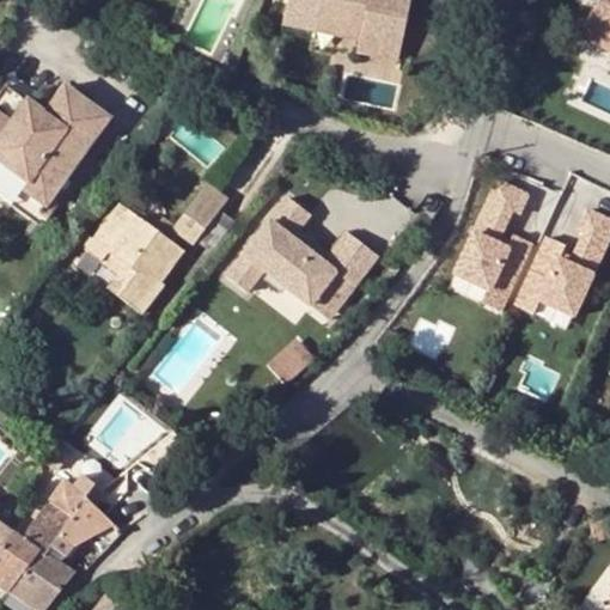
[(334,0),(331,5),(373,26),(365,41),(359,52),(397,72),(435,0),(334,0)]
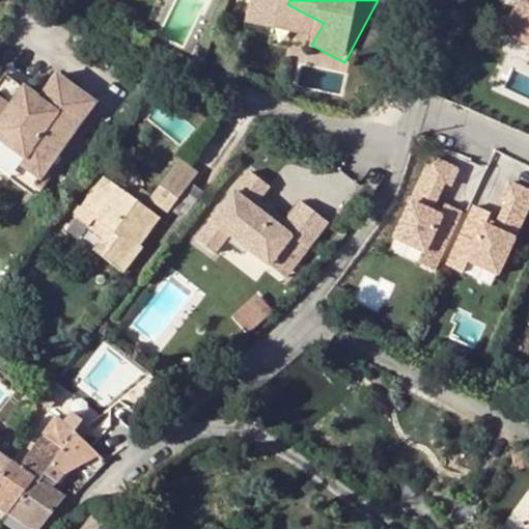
[(523,0),(507,36),(528,47),(528,0),(523,0)]
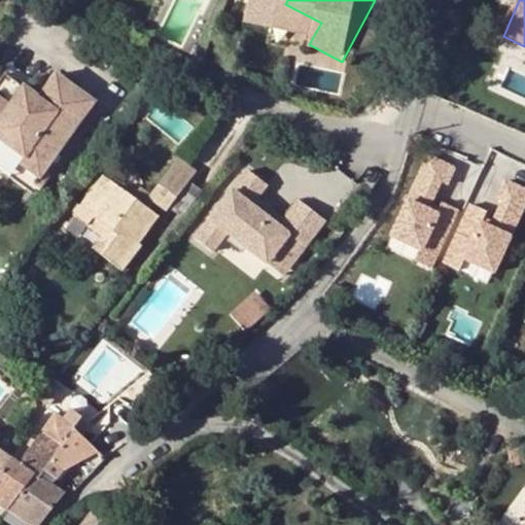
[(321,23),(285,4),(279,16),(314,35),(321,23)]
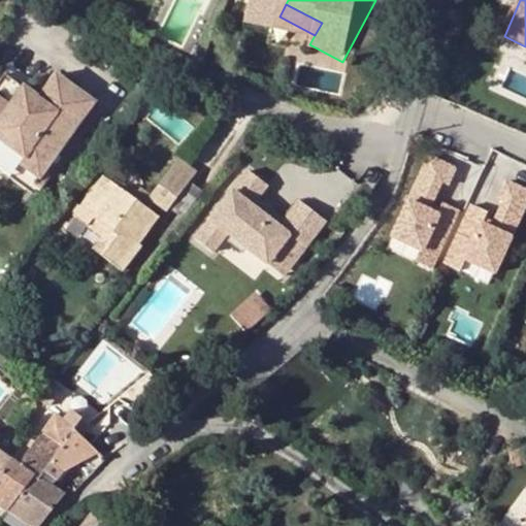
[(8,71),(0,83),(0,165),(34,189),(98,99),(59,70),(42,96),(8,71)]
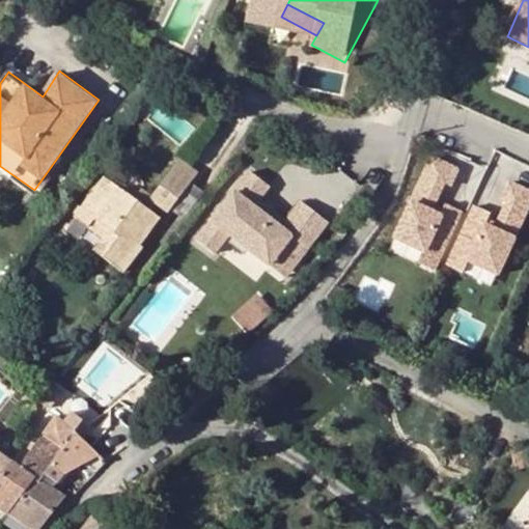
[(436,157),(397,237),(425,250),(420,261),(436,269),(463,210),(446,202),(441,214),(433,211),(447,183),(453,186),(461,169),(436,157)]
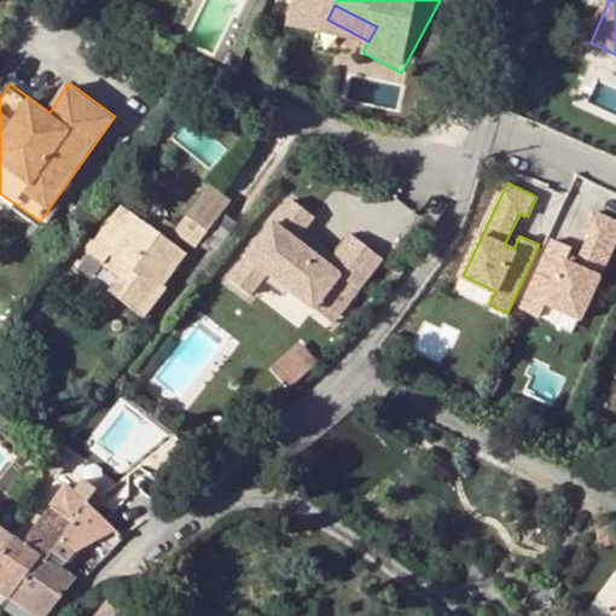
[(209,186),(178,230),(175,232),(184,238),(196,247),(230,202),(209,186)]
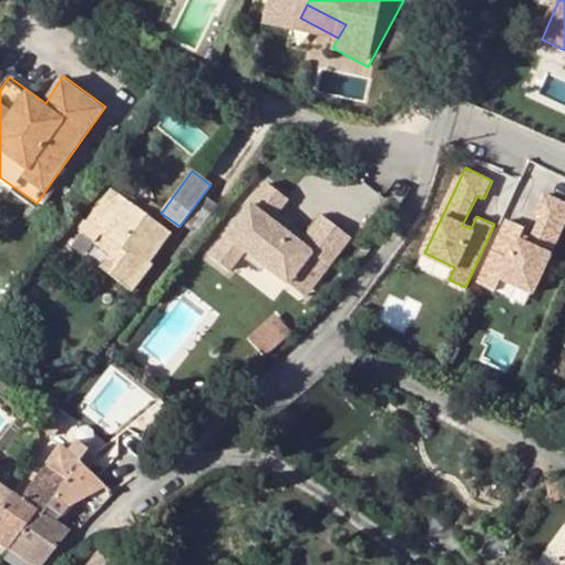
[(269,182),(213,255),(230,269),(247,247),(290,280),(304,263),(321,276),(351,235),(324,214),(307,236),(277,213),(289,197),(269,182)]
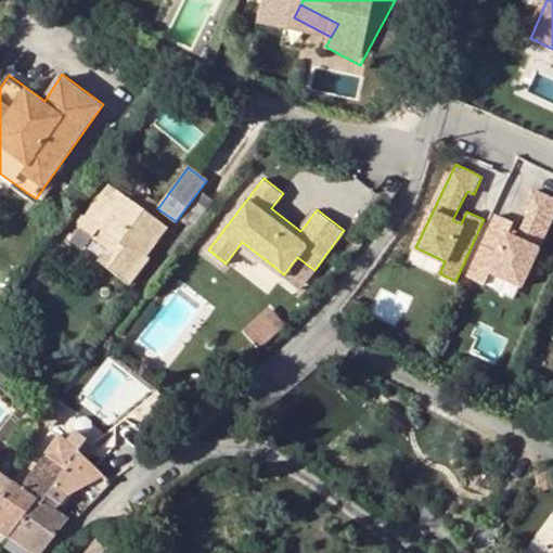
[(150,218),(123,197),(107,187),(79,226),(94,236),(98,230),(114,241),(110,247),(101,260),(129,282),(146,257),(144,255),(164,229),(157,224),(150,218)]
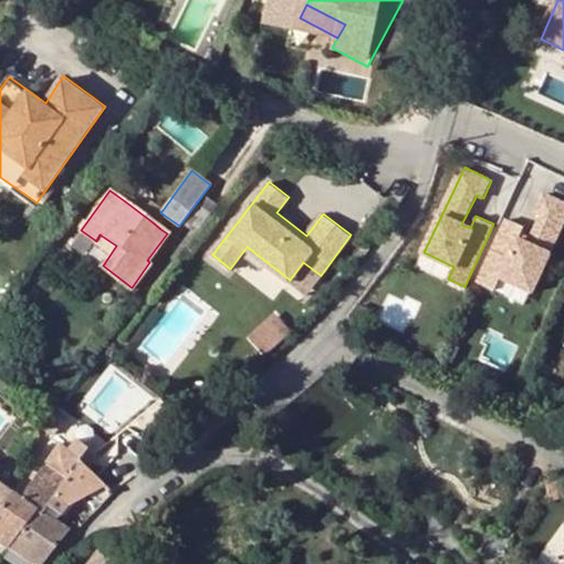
[(508,218),(479,281),(495,289),(501,277),(532,290),(563,221),(563,201),(544,192),(536,210),(543,212),(529,243),(519,239),(524,226),(508,218)]
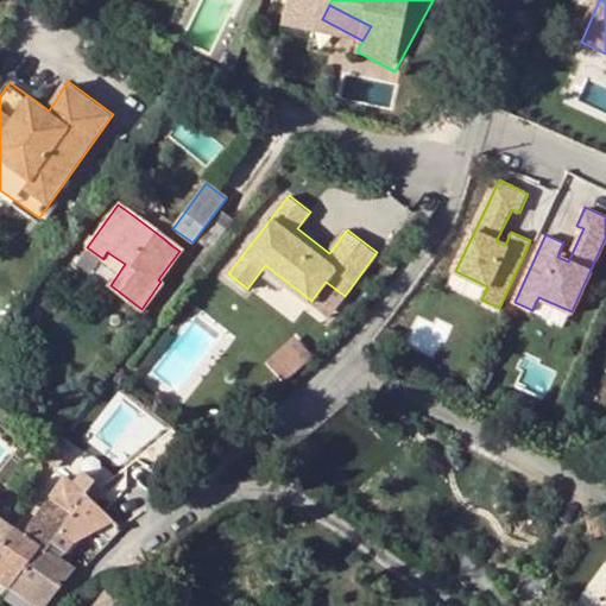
[(139,210),(134,216),(164,239),(172,228),(175,226),(163,216),(158,222),(139,210)]
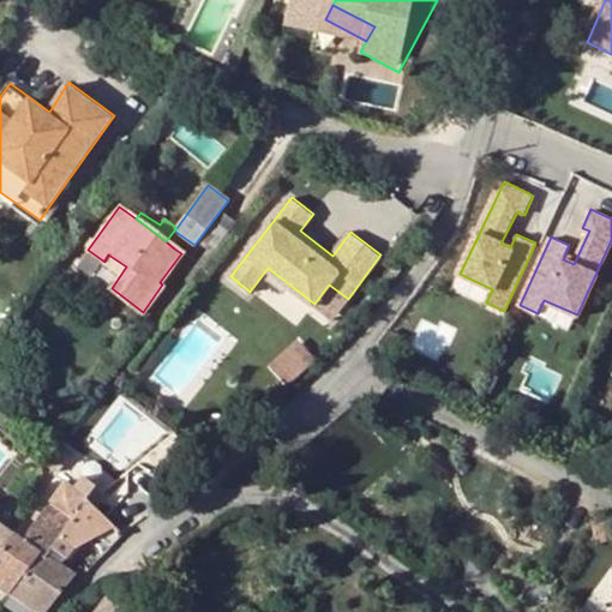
[(166,241),(174,249),(183,237),(174,231),(166,241)]
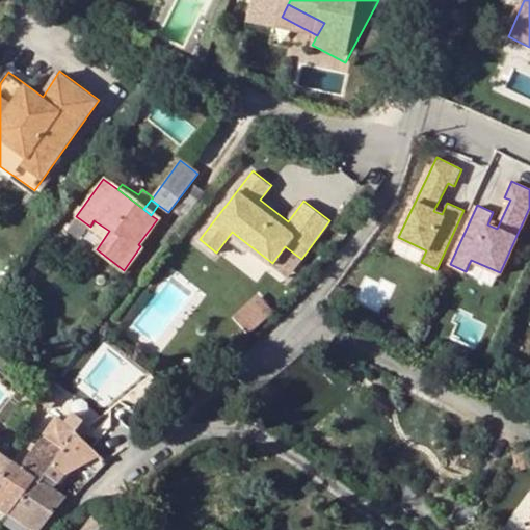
[(109,231),(94,220),(90,227),(105,237),(109,231)]
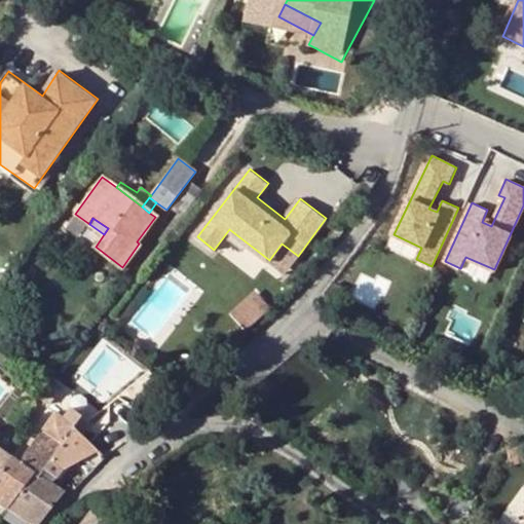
[(282,244),(269,260),(286,272),(298,256),(282,244)]
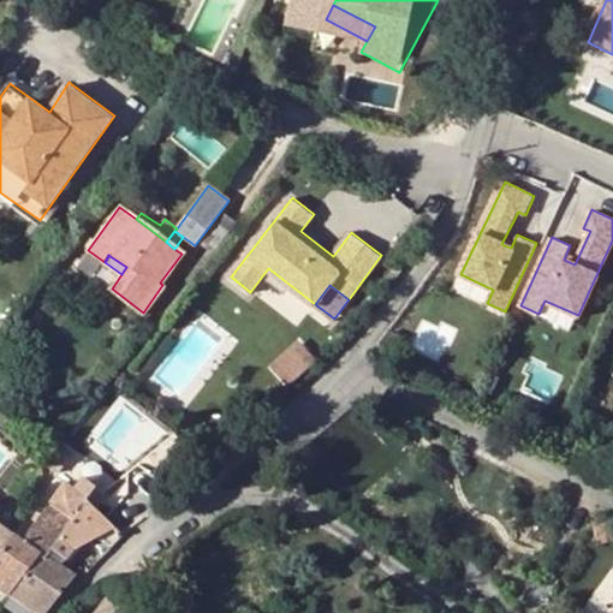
[(315,362),(301,345),(272,368),(289,385),(315,362)]
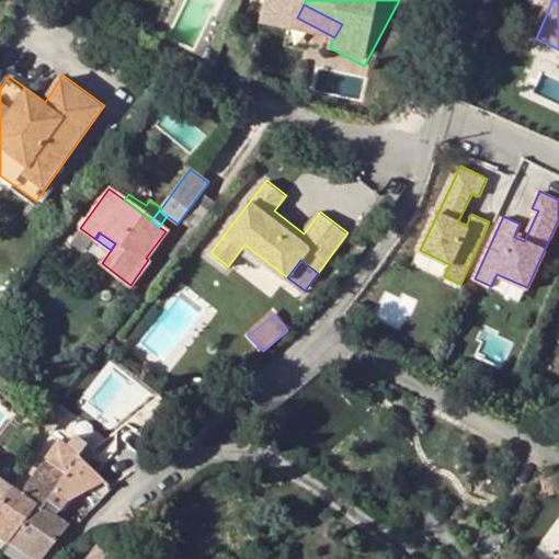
[(0,504),(0,536),(9,543),(37,505),(43,509),(80,457),(79,456),(87,444),(73,435),(67,445),(57,441),(22,493),(12,488),(0,504)]
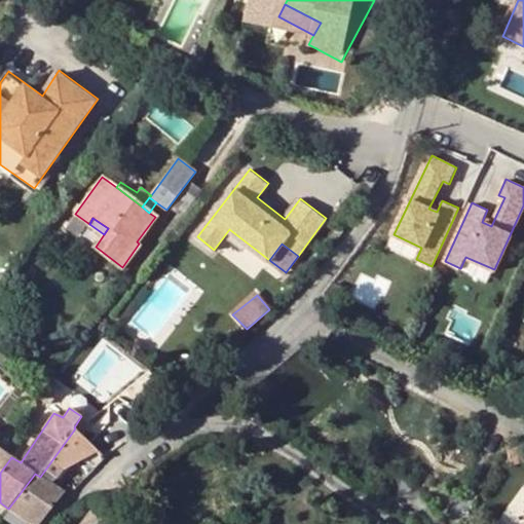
[(35,474),(8,509),(32,523),(40,523),(65,494),(47,483),(53,475),(57,477),(62,469),(97,450),(75,428),(40,477),(35,474)]
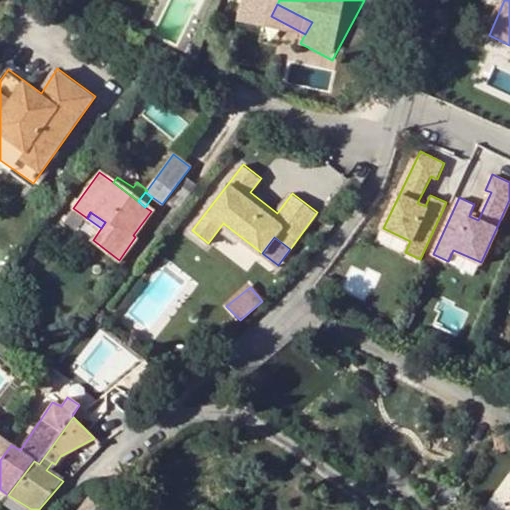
[(0,460),(11,445),(0,436),(0,460)]
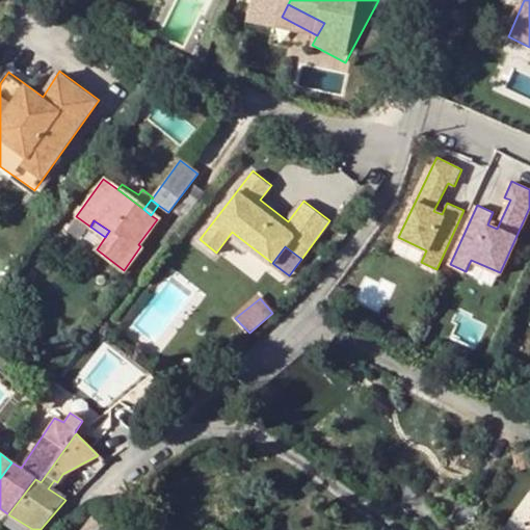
[(95,510),(79,529),(113,529),(117,526),(95,510)]
